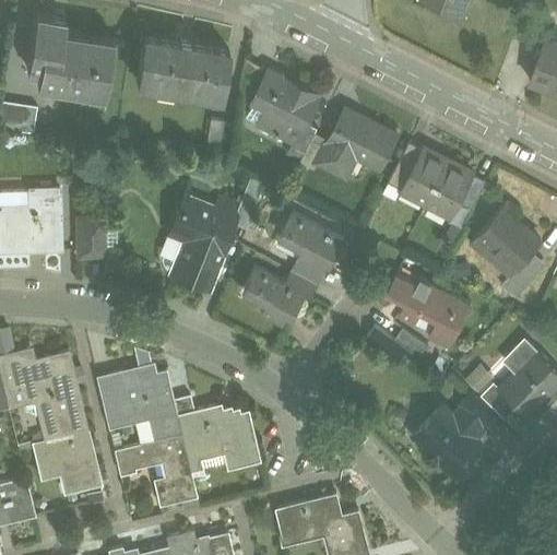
[(429,0),(460,12),(464,0),(429,0)]
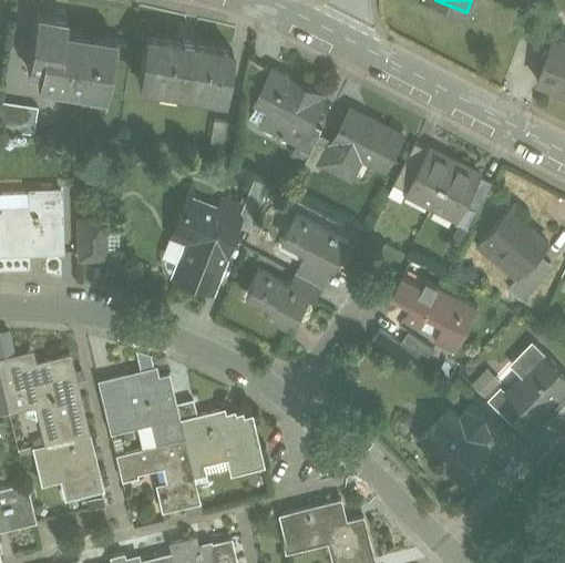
[(88,44),(60,40),(64,18),(34,13),(24,69),(37,71),(36,82),(102,94),(101,101),(102,101),(113,39),(90,36),(88,44)]
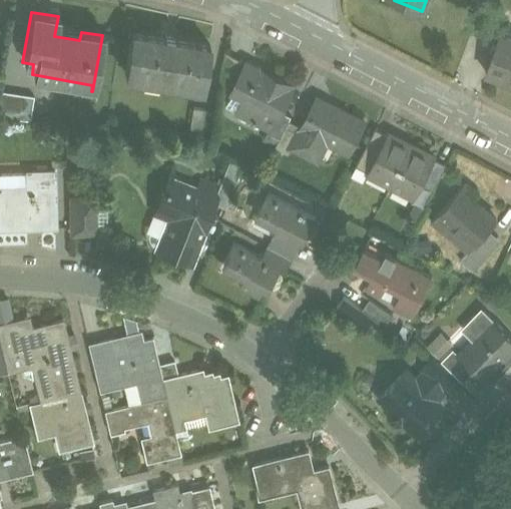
[(208,47),(130,34),(123,75),(201,88),(208,47)]
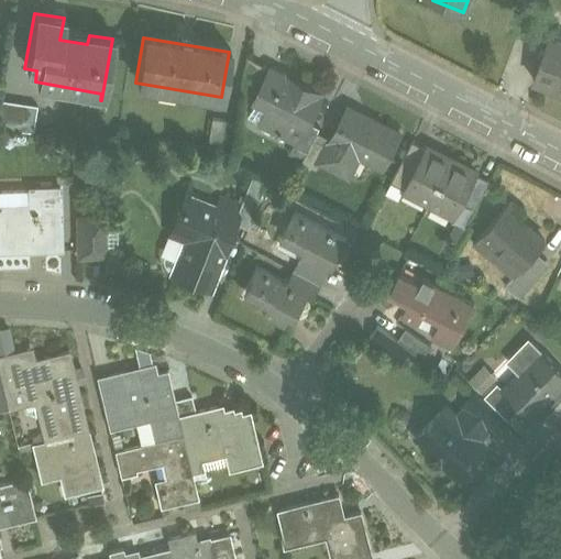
[(560,41),(549,37),(532,83),(560,92),(560,41)]
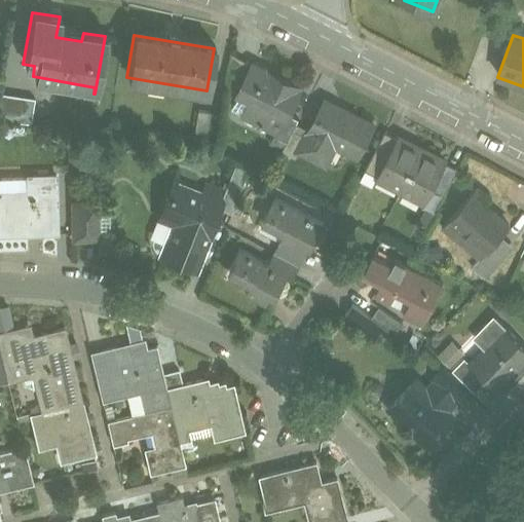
[(247,64),(230,56),(225,85),(234,90),(247,64)]
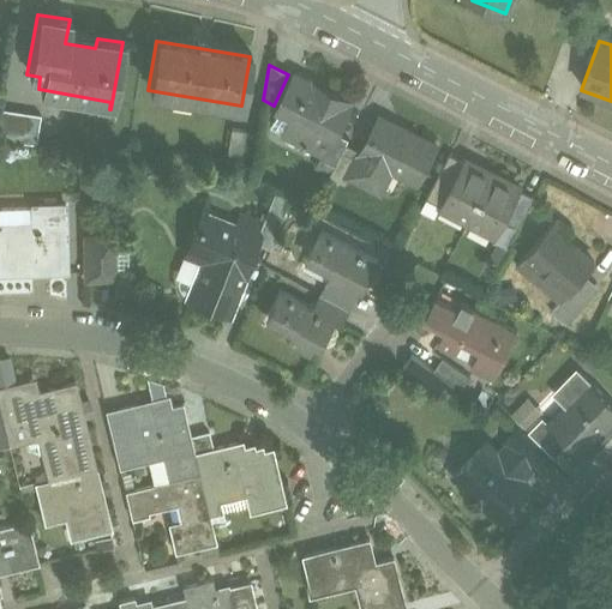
[(312,85),(295,77),(279,112),(293,119),(283,136),(324,157),(349,104),(331,96),(331,97),(312,88),(312,85)]
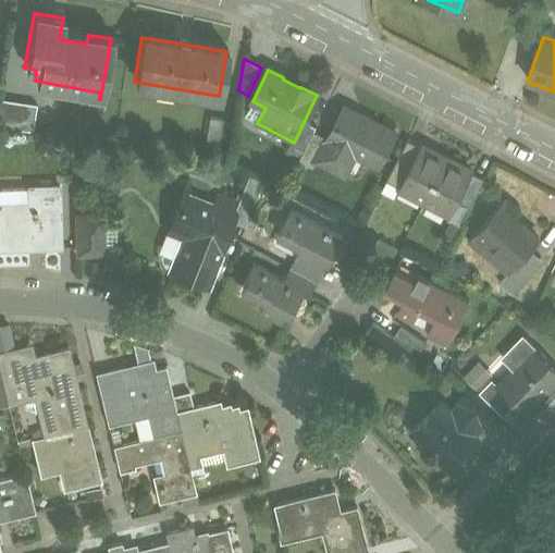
[(36,107),(0,101),(0,131),(32,134),(36,107)]
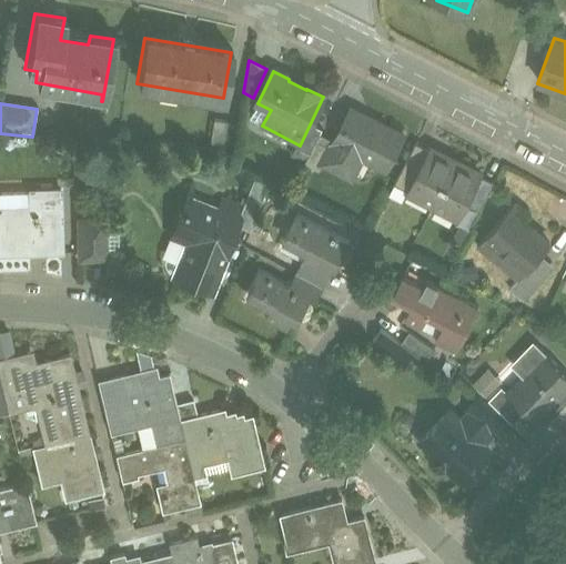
[(351,111),(349,110),(333,142),(322,163),(323,164),(347,177),(357,157),(385,171),(403,138),(374,122),(373,123),(351,112),(351,111)]
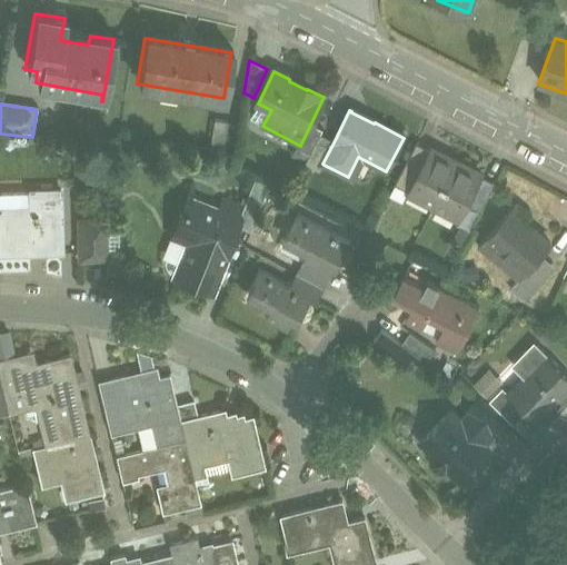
[(238,126),(212,122),(209,147),(234,150),(238,126)]
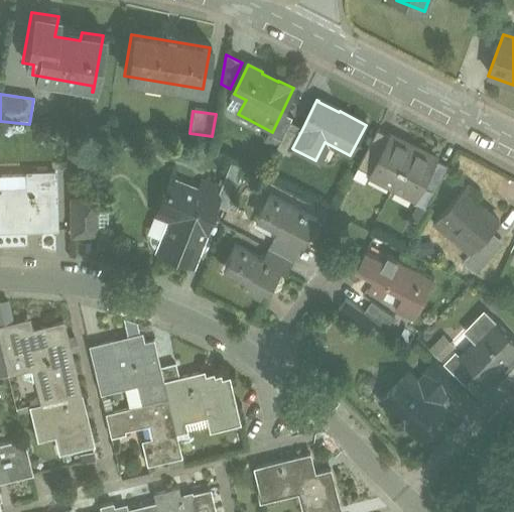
[(290,123),(277,149),(289,156),(293,149),(292,148),(302,129),(290,123)]
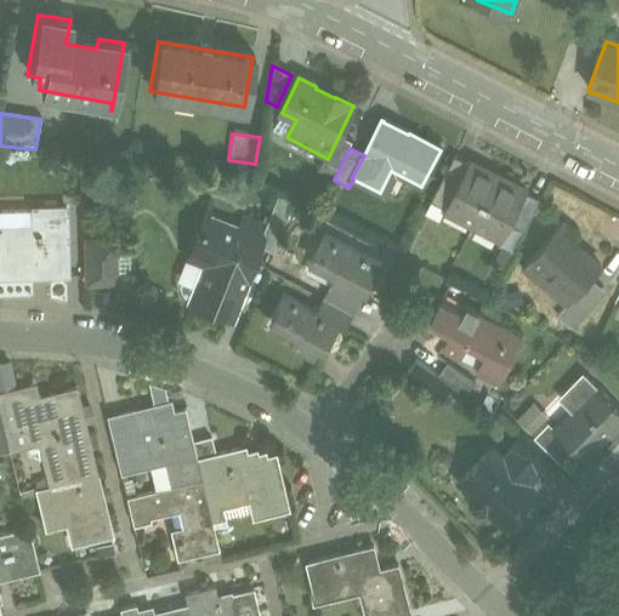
[(454,158),(431,203),(447,210),(470,166),(454,158)]
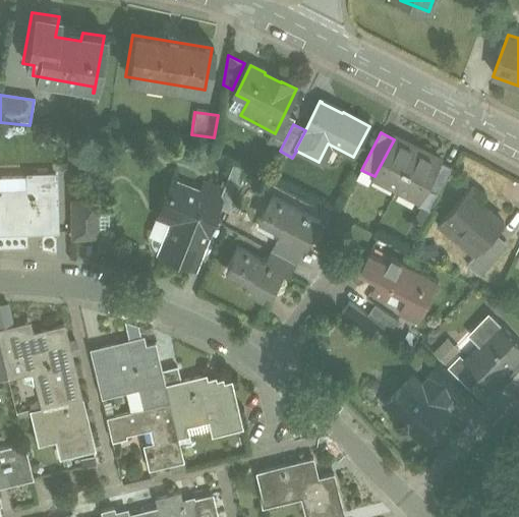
[(417,151),(394,139),(375,176),(398,188),(417,151)]
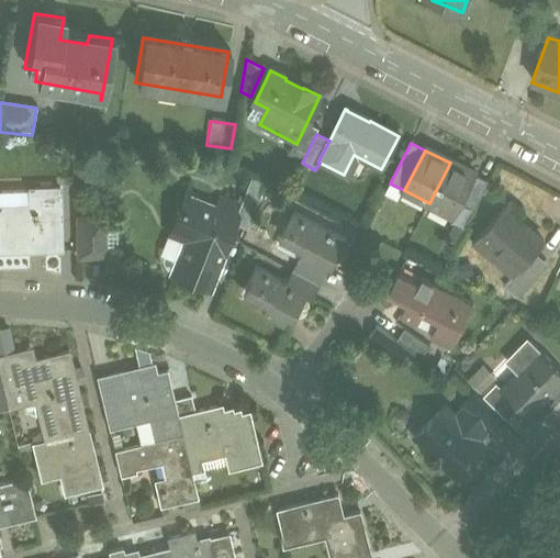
[(450,163),(429,203),(455,216),(461,203),(474,176),(450,163)]
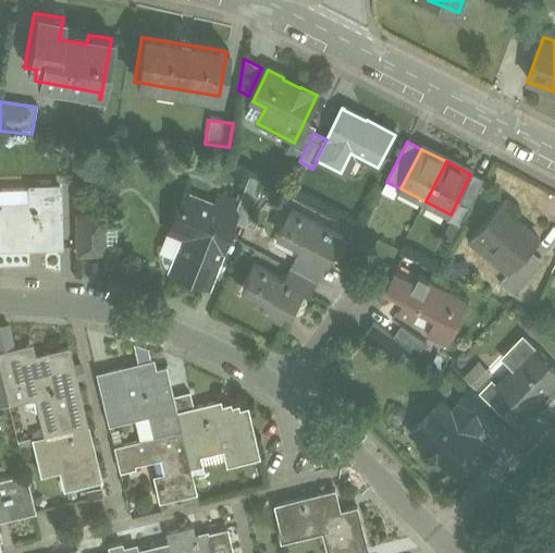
[(484,181),(470,174),(457,201),(471,208),(484,181)]
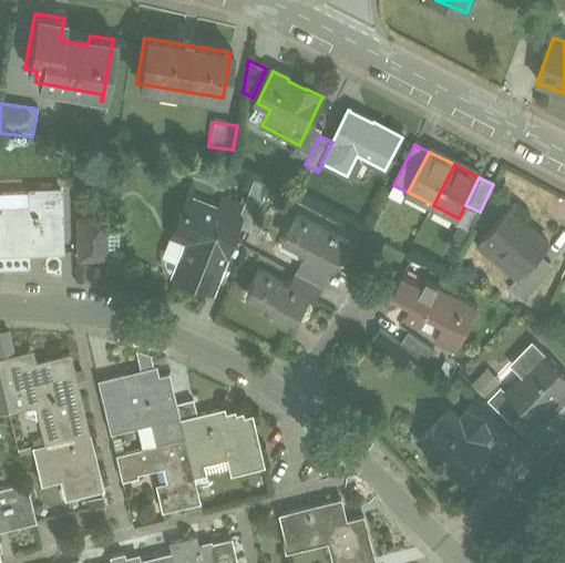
[(253,180),(240,211),(242,211),(235,227),(248,233),(267,185),(253,180)]
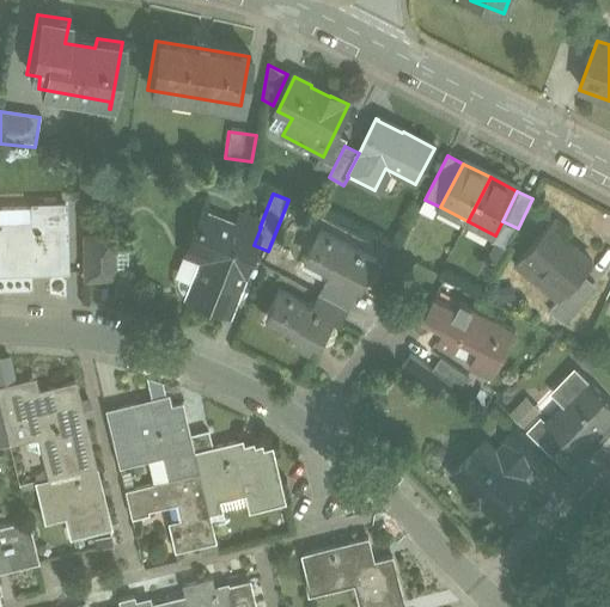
[(36,208),(37,232),(0,232),(0,275),(65,274),(63,207),(36,208)]
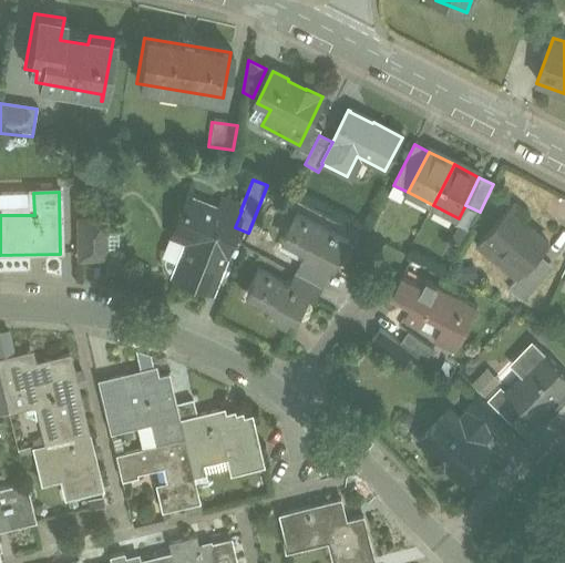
[(213,222),(182,208),(171,235),(188,243),(183,258),(174,279),(208,293),(235,227),(242,211),(240,211),(221,203),(213,222)]
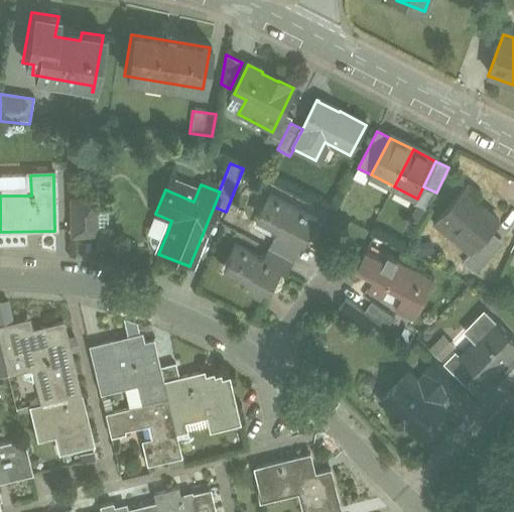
[(468,184),(433,224),(446,236),(469,256),(499,223),(475,202),(480,196),(468,184)]
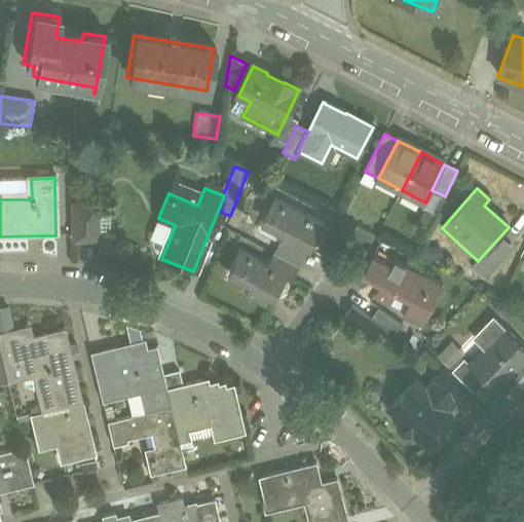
[(325,225),(275,200),(264,222),(285,232),(273,255),(299,268),(307,254),(302,251),(306,243),(313,246),(325,225)]
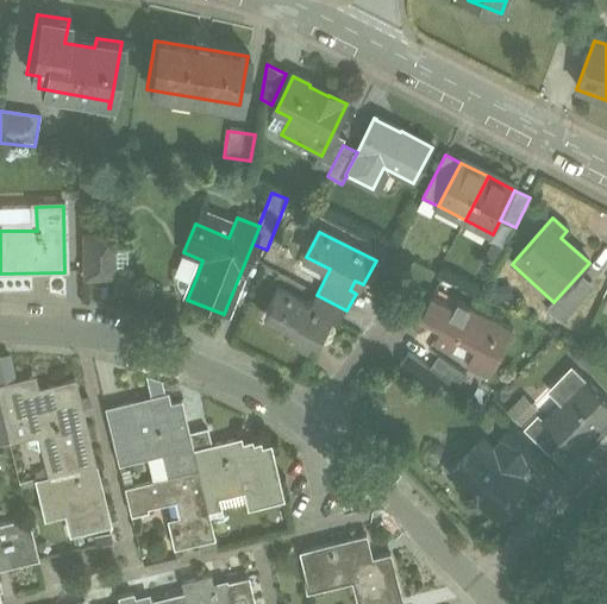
[(113,281),(112,238),(83,238),(85,281),(113,281)]
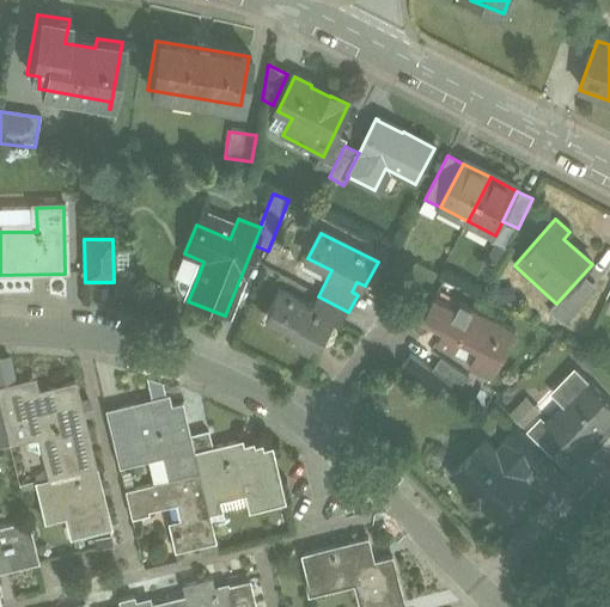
[(203,262),(184,253),(177,271),(197,279),(203,262)]
